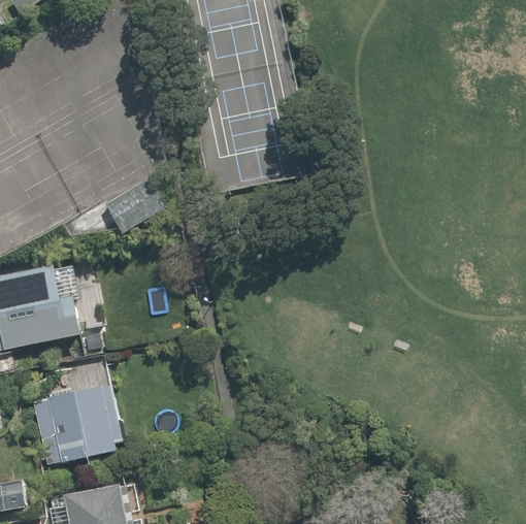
[(152,177),(108,203),(124,231),(168,204),(152,177)]
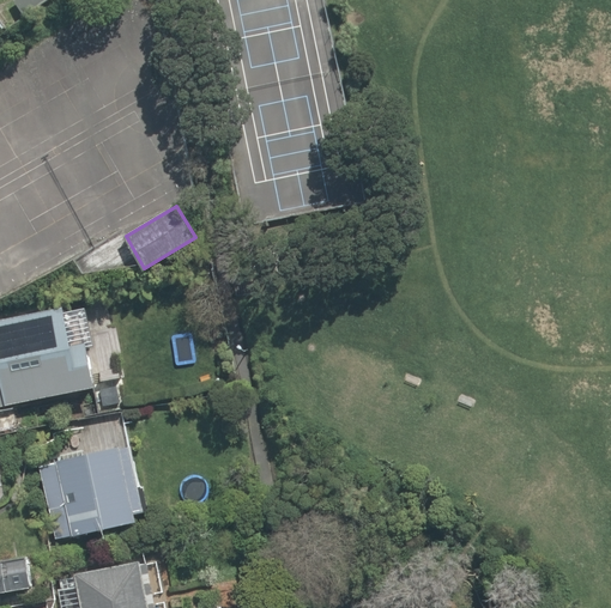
[(76,302),(0,316),(0,407),(92,389),(76,302)]
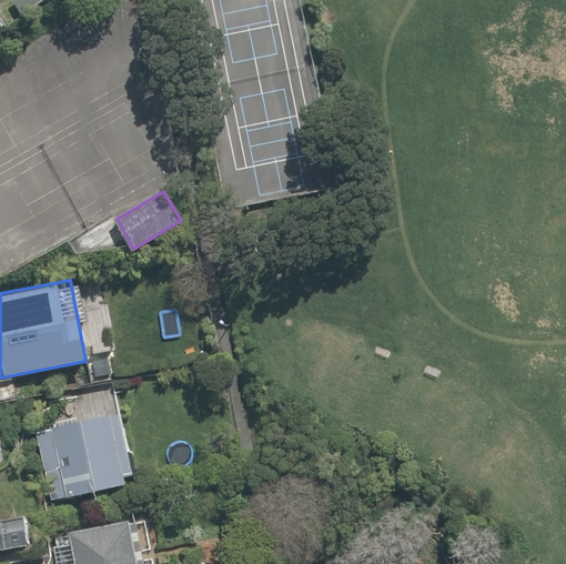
[(48,493),(71,489),(77,522),(104,516),(99,484),(133,479),(122,411),(79,419),(36,426),(48,493)]
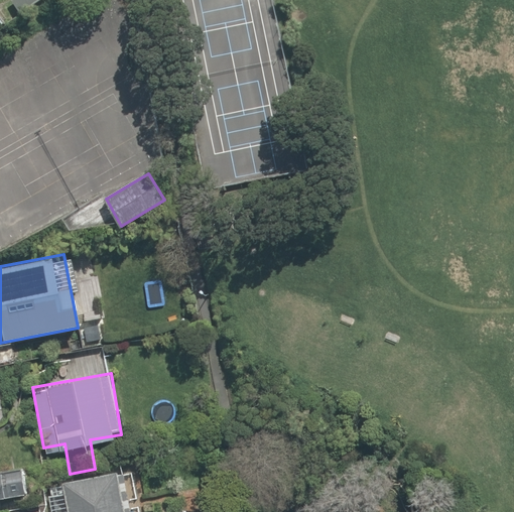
[(20,469),(0,472),(0,499),(24,495),(20,469)]
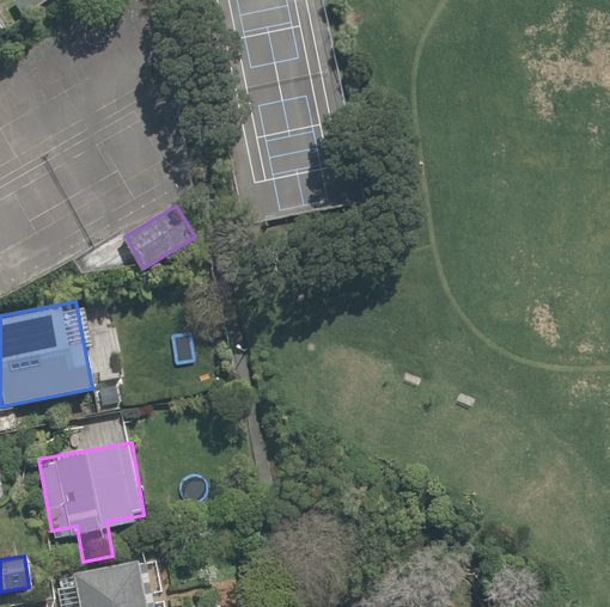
[(142,606),(136,560),(58,571),(62,606),(142,606)]
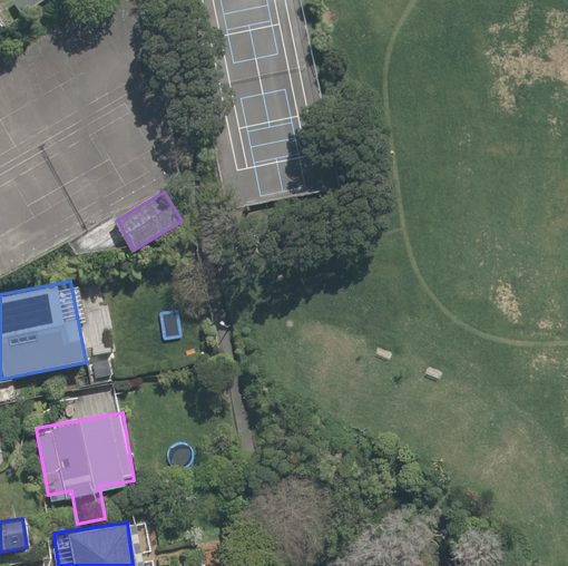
All buildings are outlined.
